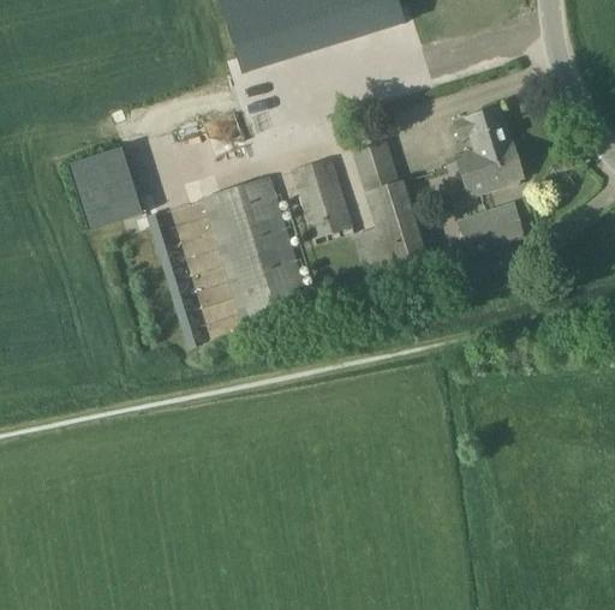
[(230,0),(246,58),(400,15),(395,0),(230,0)]
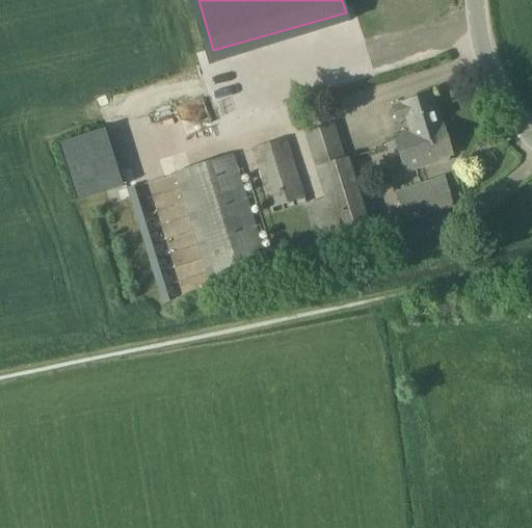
[(397,119),(405,115),(409,128),(394,133),(405,168),(436,159),(435,157),(452,152),(432,90),(401,101),(392,103),(397,119)]
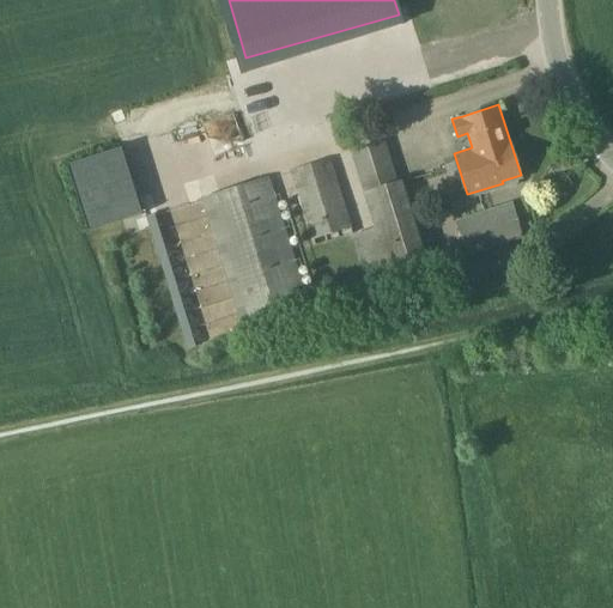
[(350,149),(363,189),(396,180),(383,139),(350,149)]
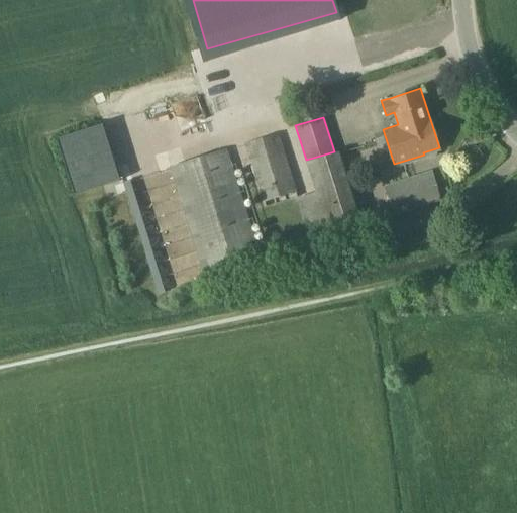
[(264,205),(298,195),(278,131),(243,141),(264,205)]
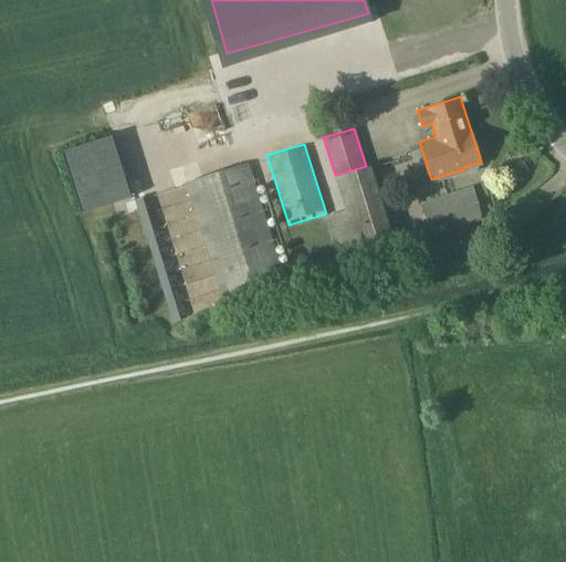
[(286,285),(248,160),(186,180),(224,304),(286,285)]
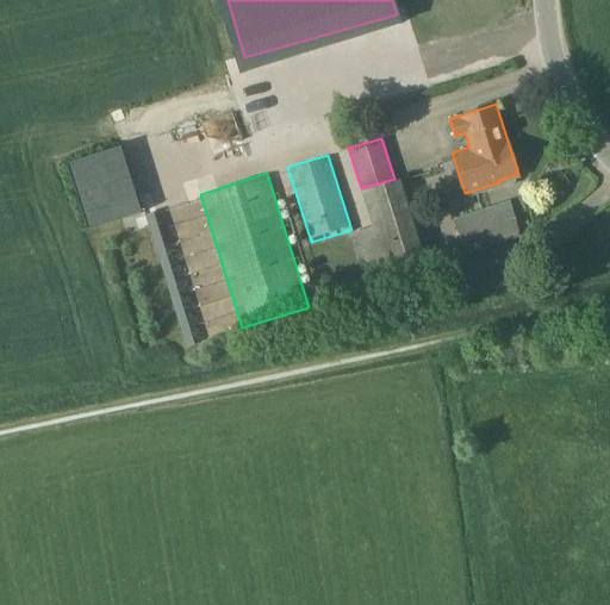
[(371,224),(388,285),(429,273),(399,178),(394,179),(361,188),(360,189),(371,224)]
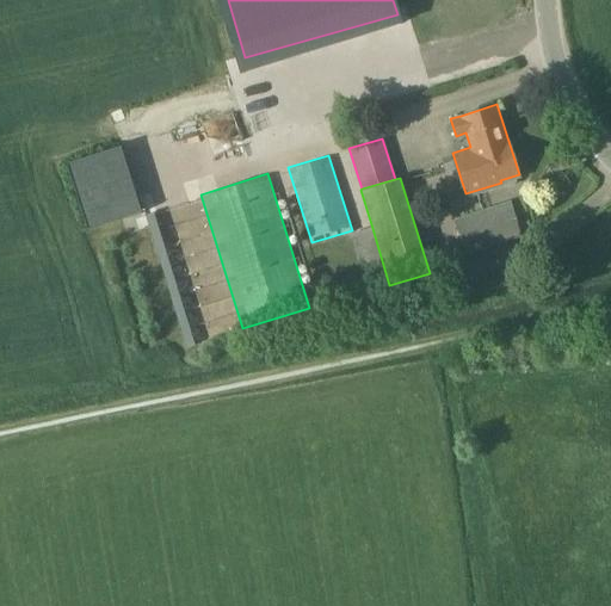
[(520,234),(510,198),(454,217),(466,253),(520,234)]
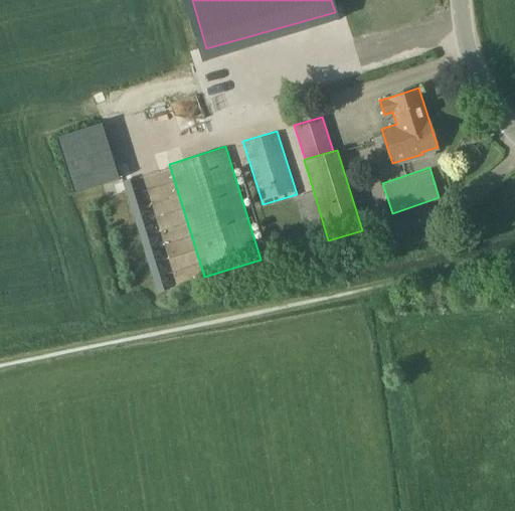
[(294,195),(311,246),(328,240),(313,189),(294,195)]
